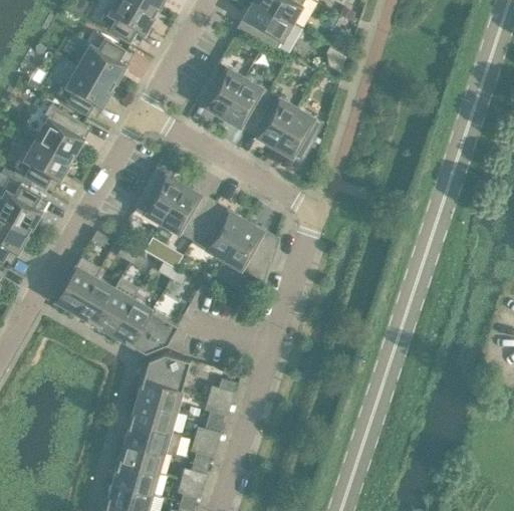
[(157,13),(133,0),(117,0),(112,9),(110,7),(107,8),(99,22),(139,44),(157,13)]
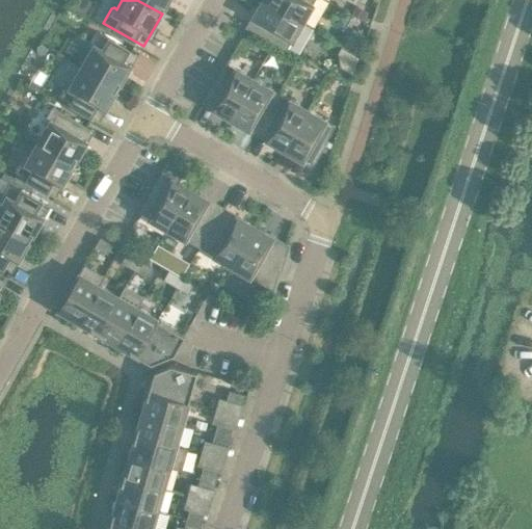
[(137,0),(162,14),(169,0),(137,0)]
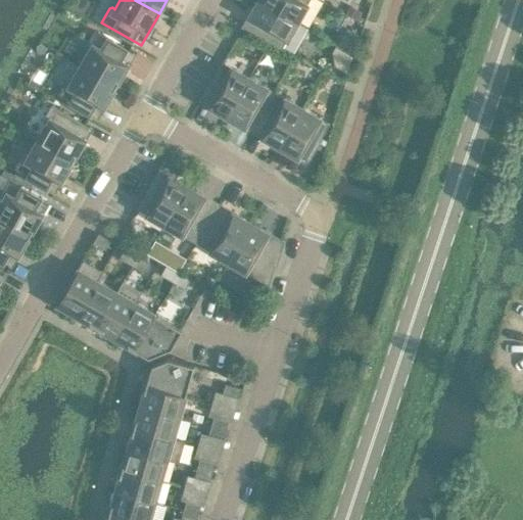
[(311,0),(258,0),(258,2),(297,25),(311,0)]
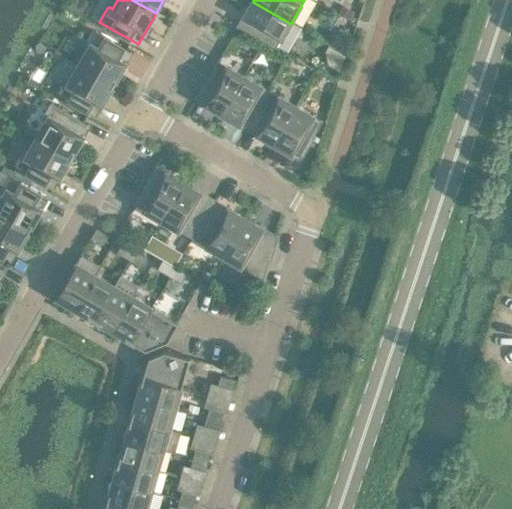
[(291,24),(253,2),(238,28),(276,50),(291,24)]
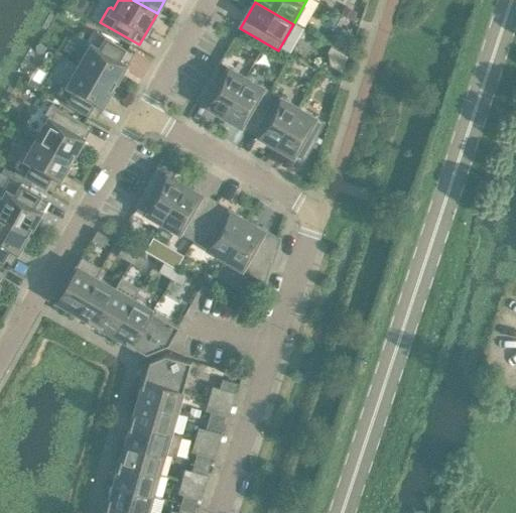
[(80,67),(115,87),(133,55),(94,32),(86,46),(86,49),(89,51),(80,67)]
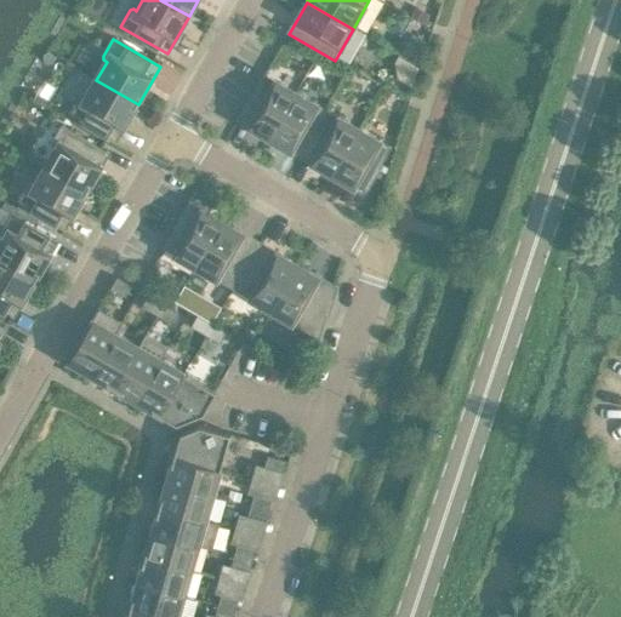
[(269,141),(296,95),(265,76),(238,123),(269,141)]
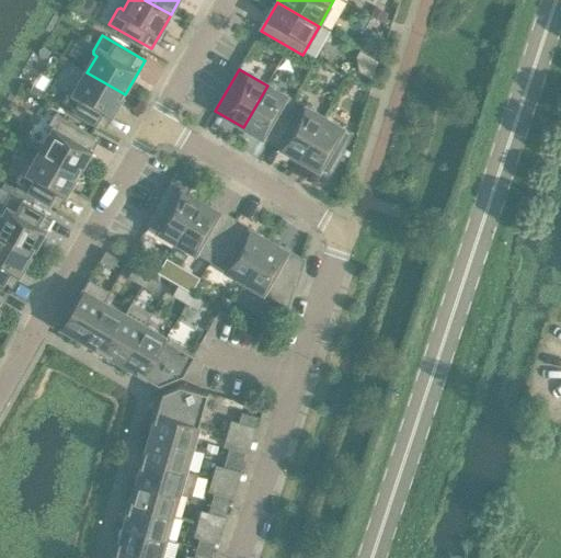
[(125,94),(87,72),(77,89),(75,88),(71,89),(61,103),(105,128),(125,94)]
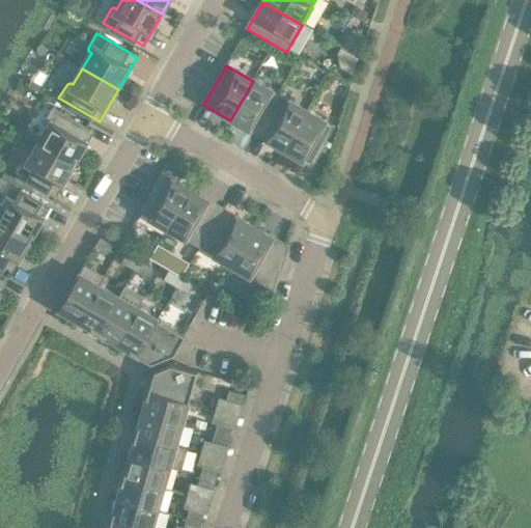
[(253,81),(230,120),(257,136),(280,96),(253,81)]
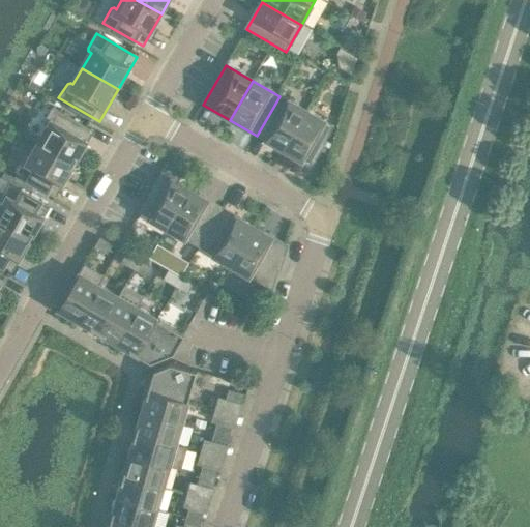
[(280,96),(257,136),(284,151),(306,112),(280,96)]
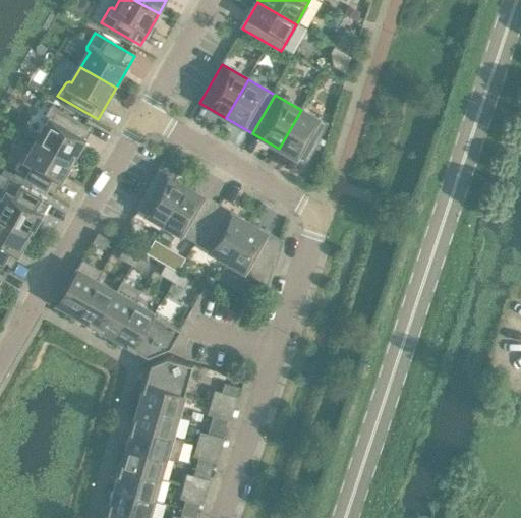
[(38,141),(73,162),(92,130),(51,107),(43,121),(44,124),(47,125),(38,141)]
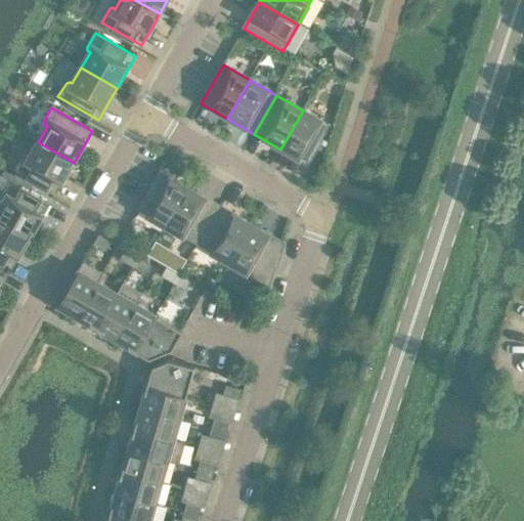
[(303,111),(280,149),(307,165),(330,126),(303,111)]
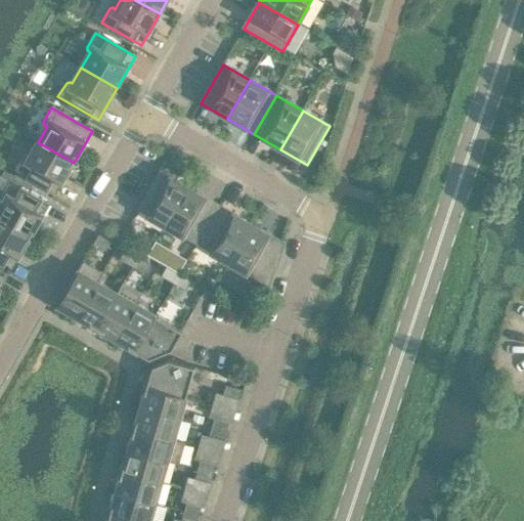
[(74,163),(38,142),(29,158),(27,157),(23,157),(14,171),(55,194),(74,163)]
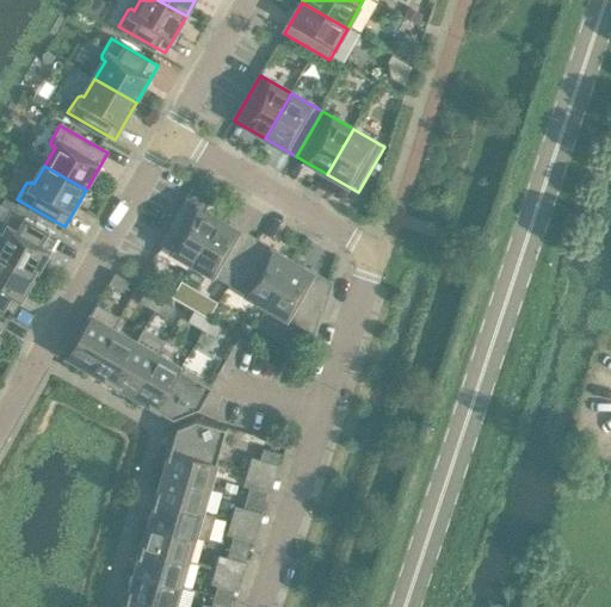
[(192,265),(218,220),(186,202),(160,247),(192,265)]
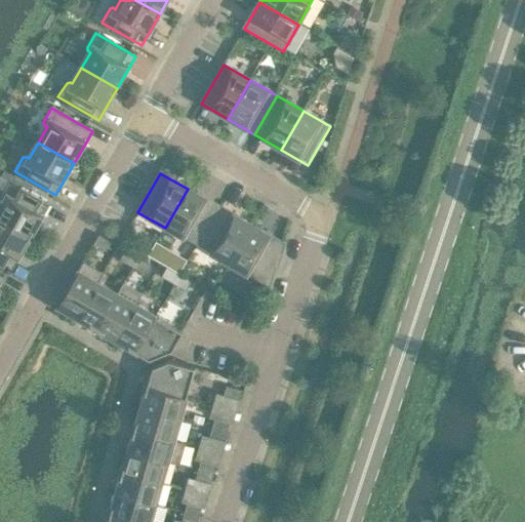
[(0,219),(4,223),(31,237),(49,205),(29,194),(32,189),(11,176),(8,182),(0,176),(0,219)]
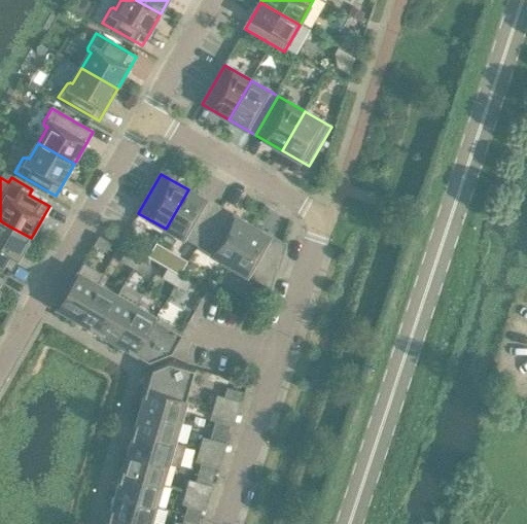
[(188,189),(166,229),(198,247),(220,208),(188,189)]
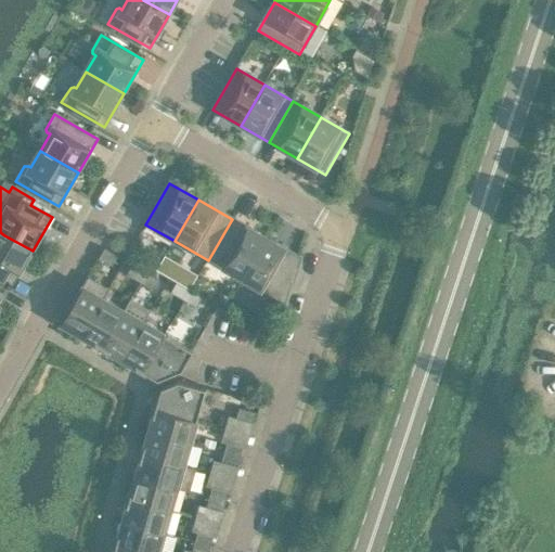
[(266,239),(232,219),(208,260),(242,280),(266,239)]
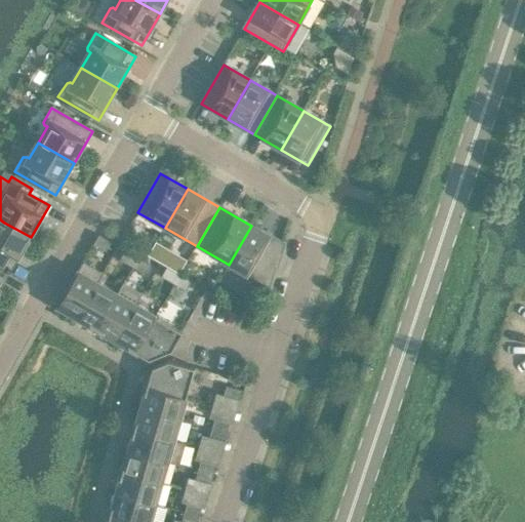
[(0,262),(11,270),(31,237),(4,223),(0,219),(0,262)]
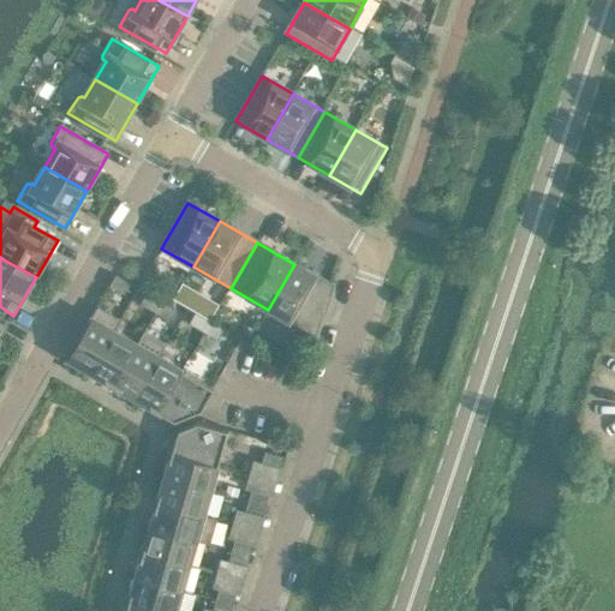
[(294,264),(268,310),(316,337),(333,286),(294,264)]
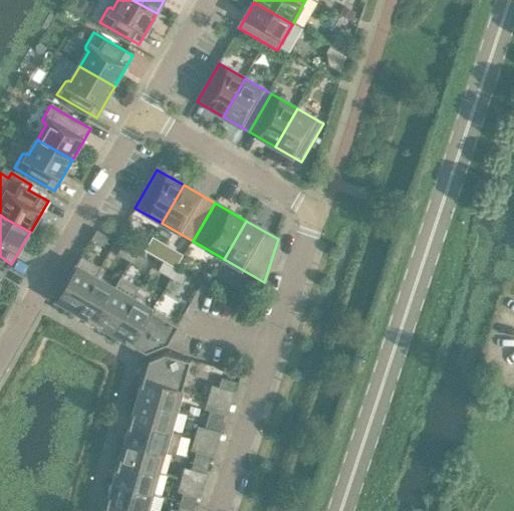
[(96,232),(91,241),(103,248),(108,239),(96,232)]
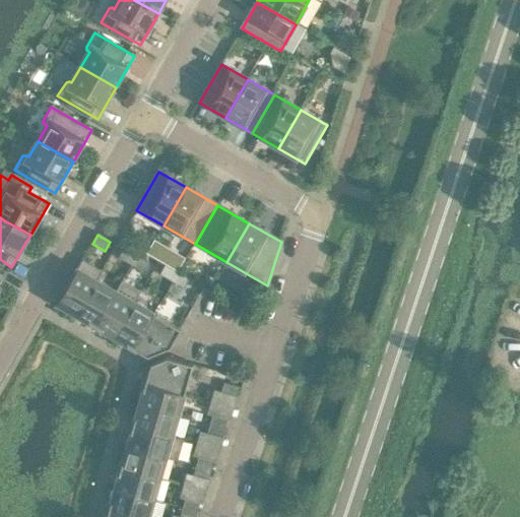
[(131,266),(136,257),(124,250),(119,259),(131,266)]
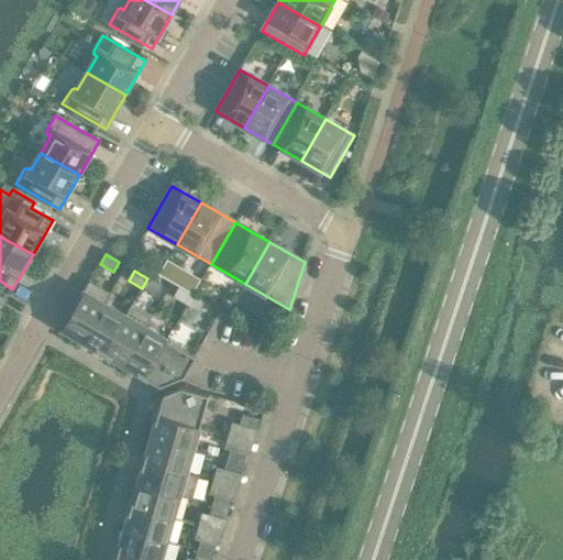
[(147,278),(142,288),(155,296),(161,286),(147,278)]
